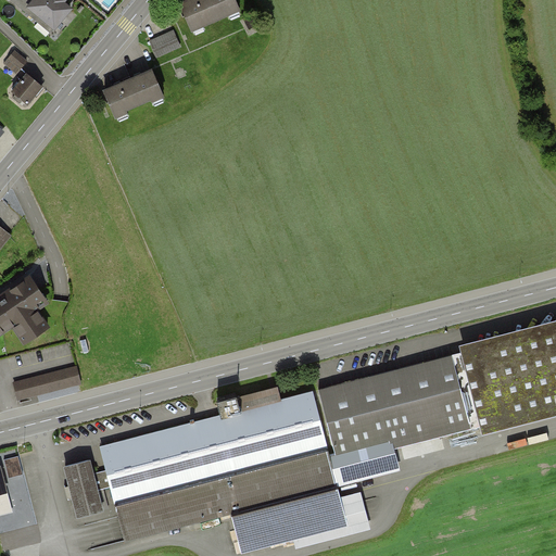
[(11,0),(50,34),(52,32),(54,34),(74,12),(66,5),(67,4),(63,0),(11,0)]
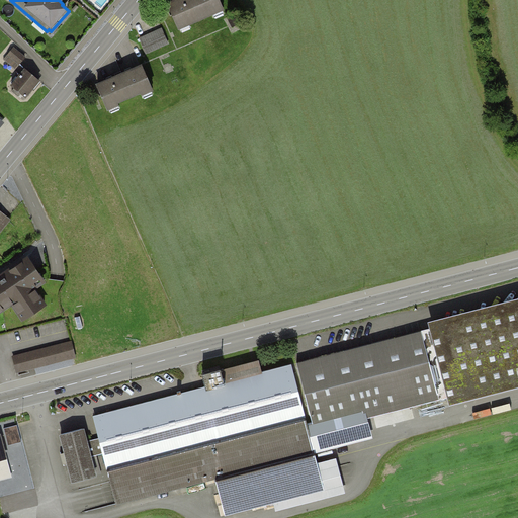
[(233,14),(227,0),(187,0),(178,4),(189,30),(233,14)]
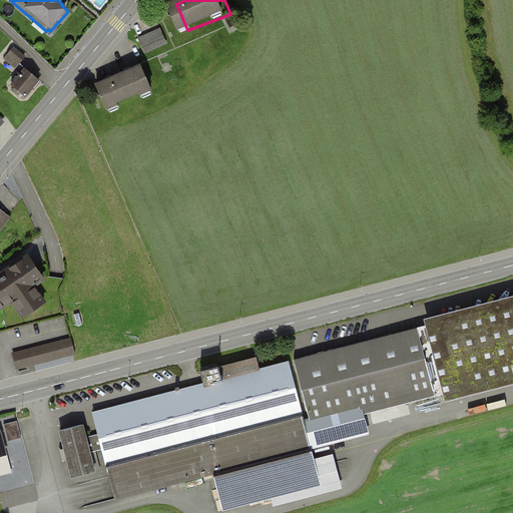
[(164,29),(141,39),(147,54),(171,45),(164,29)]
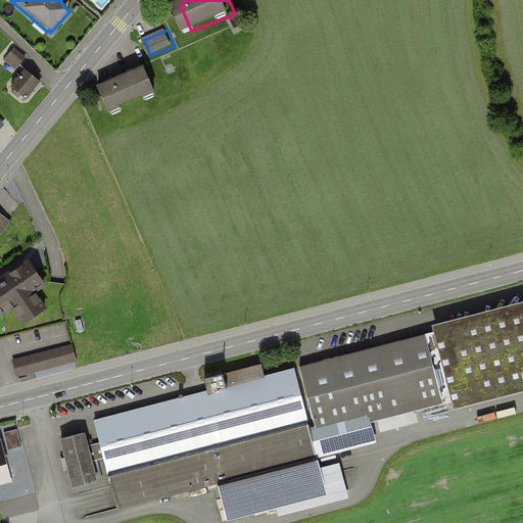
[(25,56),(13,47),(3,59),(14,68),(25,56)]
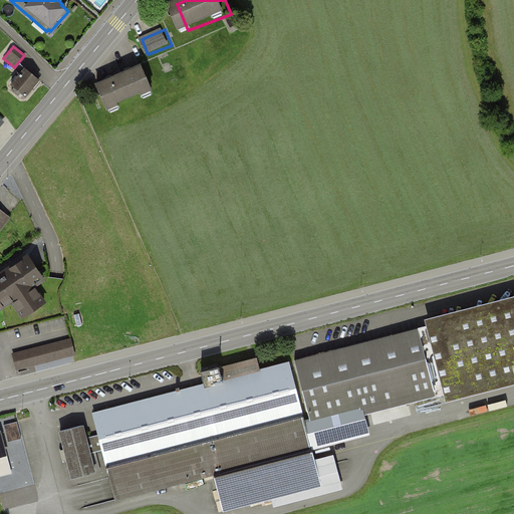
[(150,68),(105,86),(114,109),(159,91),(150,68)]
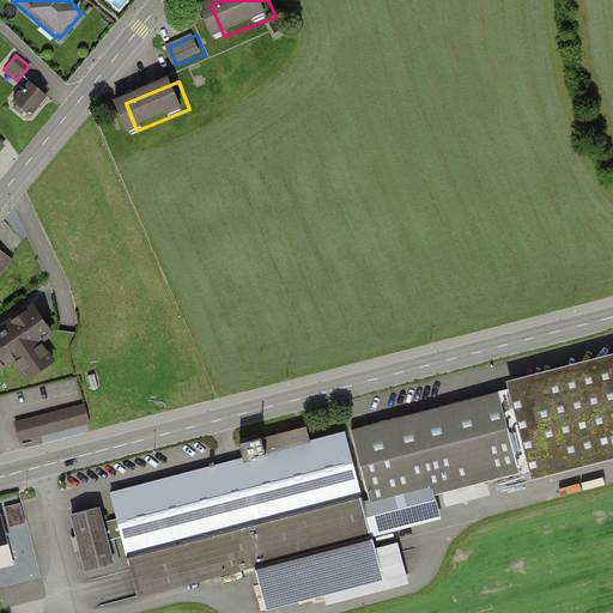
[(47,96),(30,83),(14,102),(18,104),(14,108),(22,114),(24,110),(30,115),(47,96)]
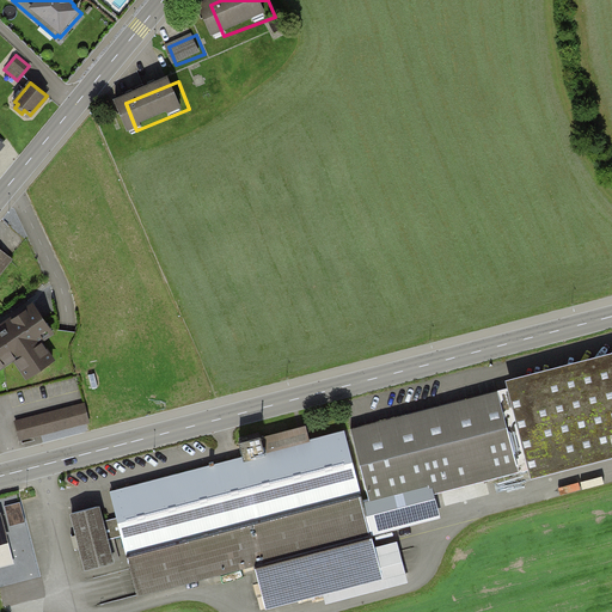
[(0,275),(14,259),(0,246),(0,275)]
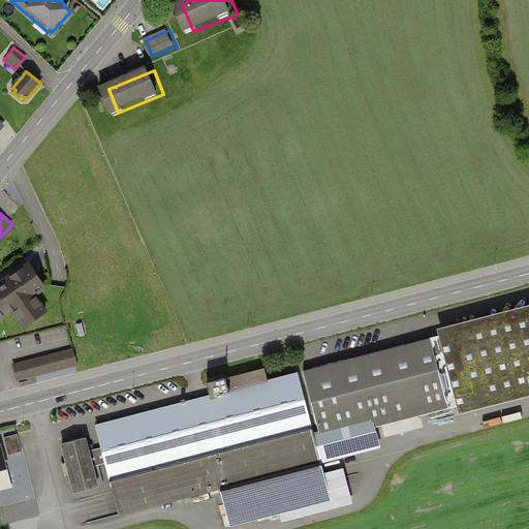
[(47,287),(29,260),(0,279),(0,318),(12,310),(24,328),(49,311),(37,293),(47,287)]
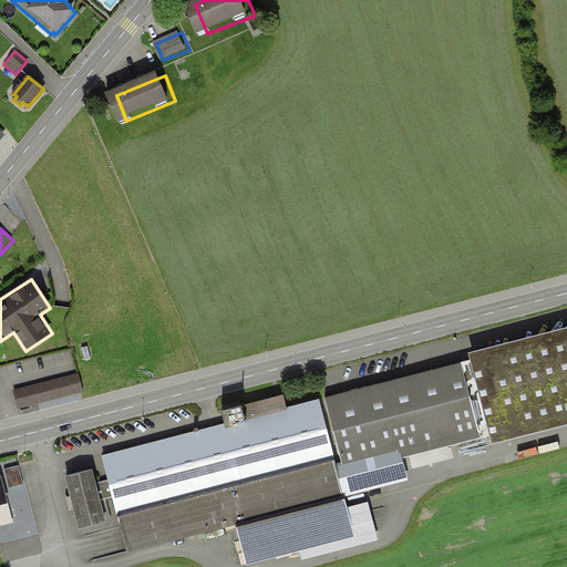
[(566,333),(487,354),(507,430),(566,414),(566,333)]
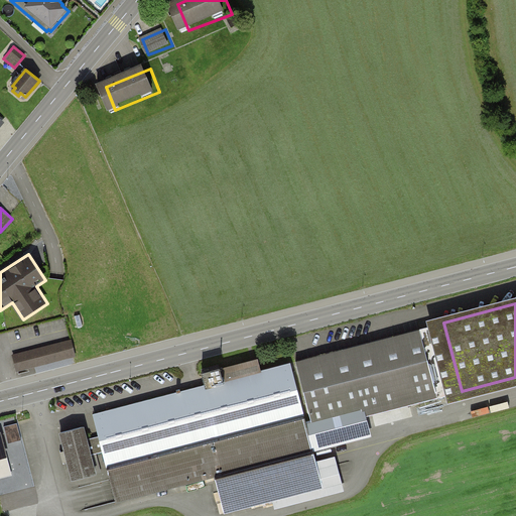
[(437,397),(419,330),(259,372),(256,361),(221,370),(220,367),(202,372),(205,384),(94,413),(100,435),(86,439),(83,426),(60,432),(73,480),(95,475),(90,456),(105,452),(118,502),(215,477),(225,513),(323,488),(312,450),(368,436),(361,408),(416,394),(418,402),(437,397)]
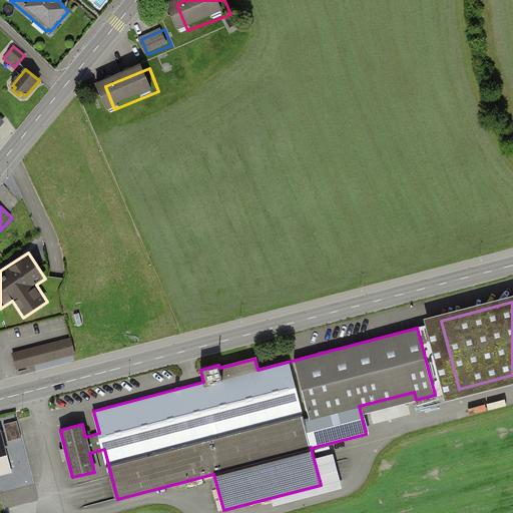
[(71,337),(13,352),(17,370),(76,355),(71,337)]
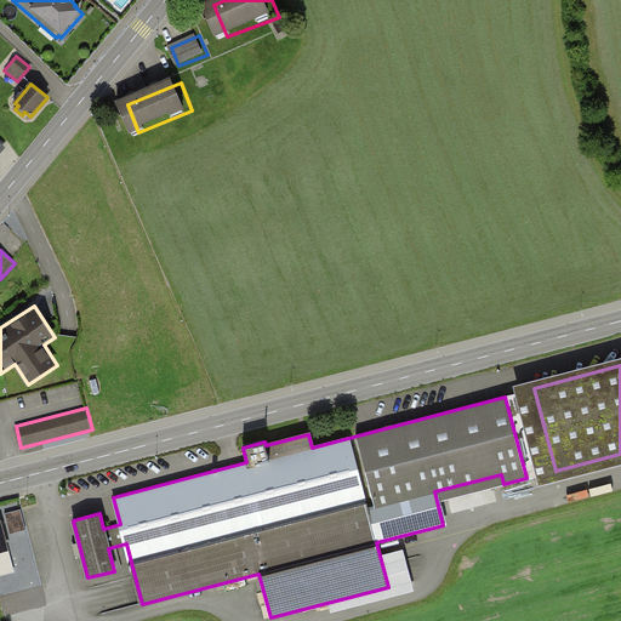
[(21,510),(5,514),(10,534),(26,530),(21,510)]
